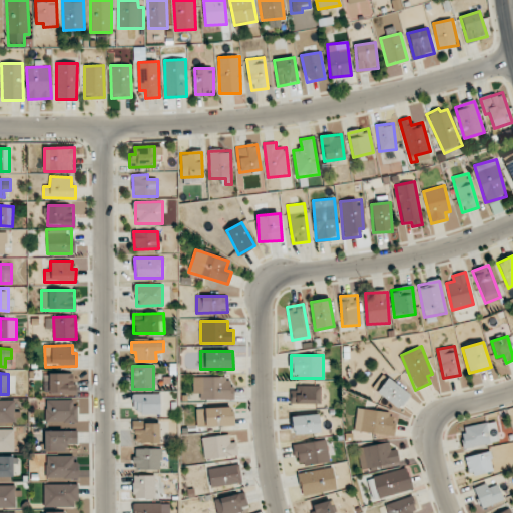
[(75,395),(75,374),(44,373),(43,394),(75,395)]
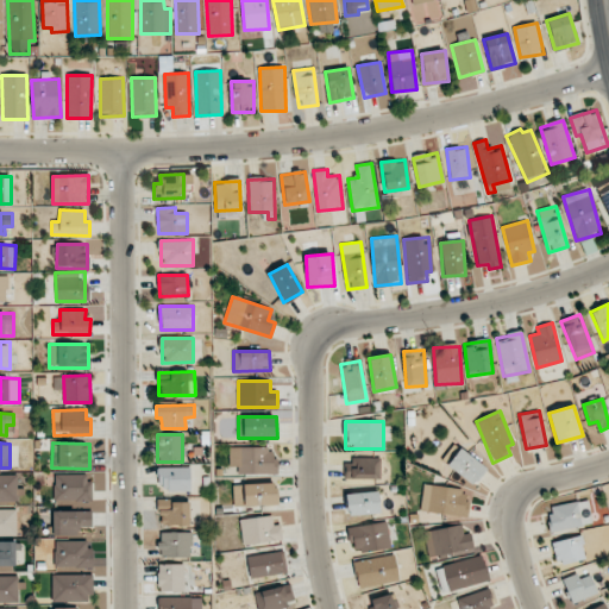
[(232,475),(278,473),(278,459),(274,459),(274,447),(232,449),(232,475)]
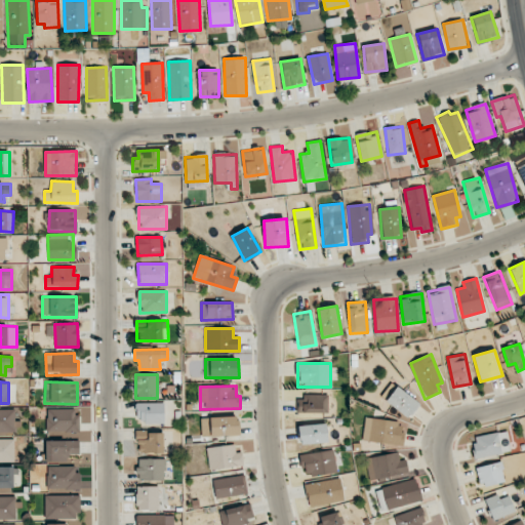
[(419,403),(396,387),(386,402),(409,417),(419,403)]
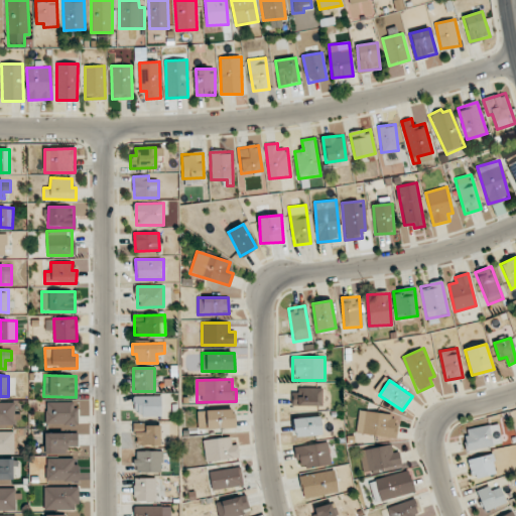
[(293,388),(292,405),(321,406),(323,389),(293,388)]
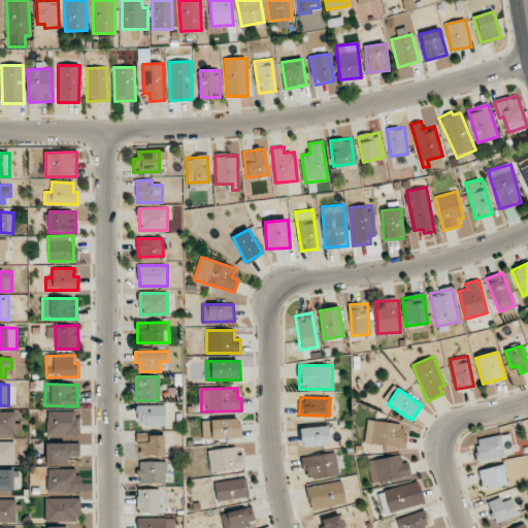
[(165,425),(165,405),(137,405),(137,425),(165,425)]
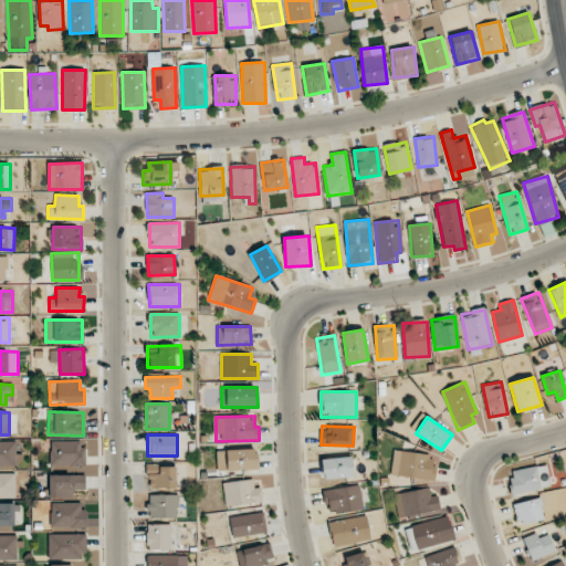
[(50,441),(51,467),(84,467),(84,440),(50,441)]
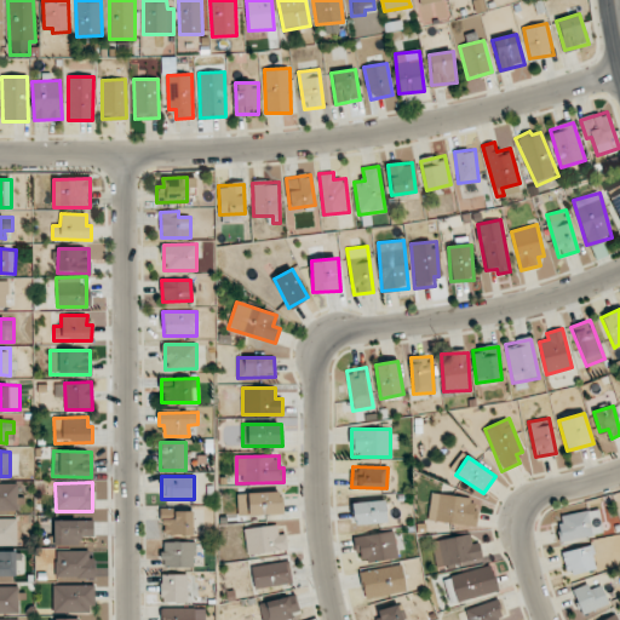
[(0,483),(0,510),(22,511),(22,494),(18,494),(18,483),(0,483)]
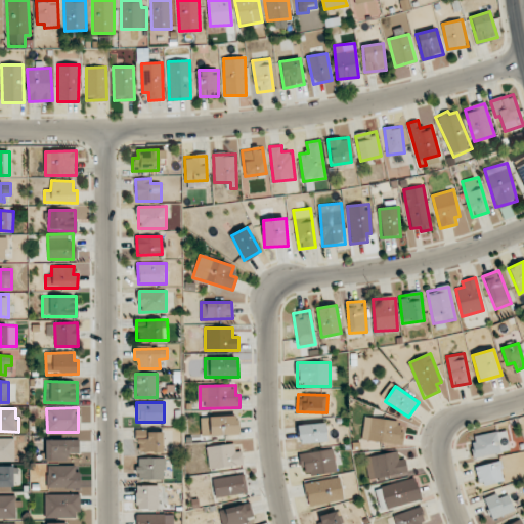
[(201,417),(202,436),(238,435),(237,416),(201,417)]
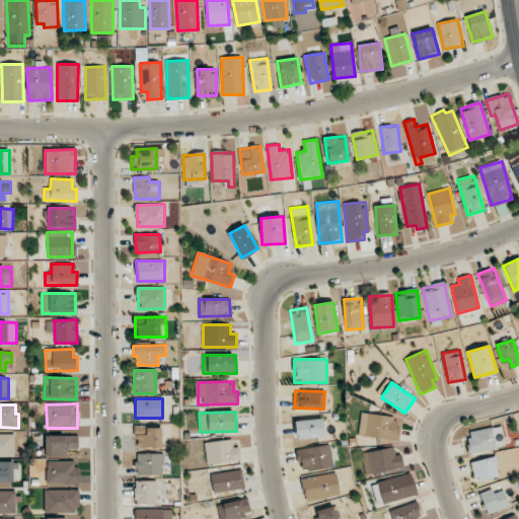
[(361,414),(358,436),(397,440),(399,418),(361,414)]
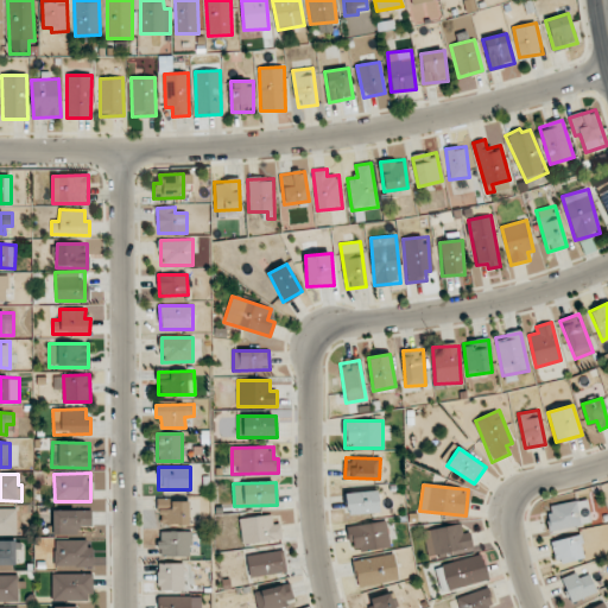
[(346,513),(379,513),(379,492),(344,492),(346,513)]
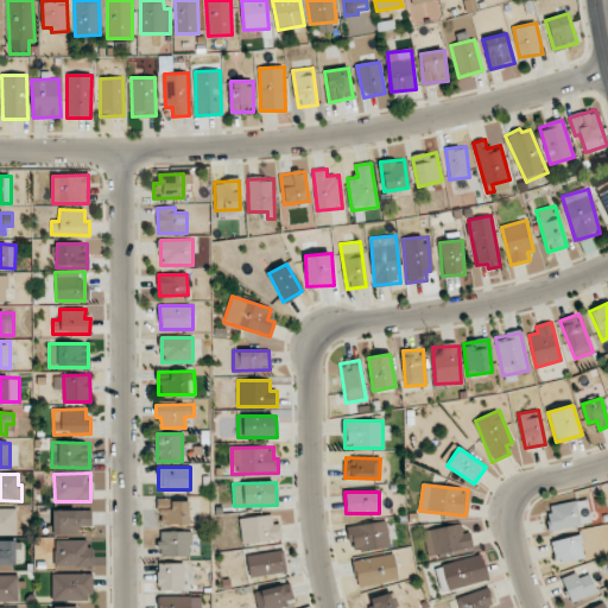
[(551,531),(591,523),(587,499),(546,507),(551,531)]
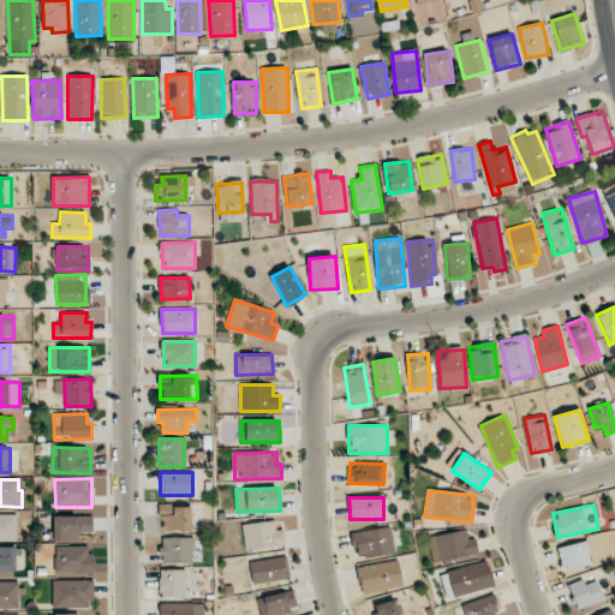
[(191,507),(161,506),(161,531),(191,531),(191,507)]
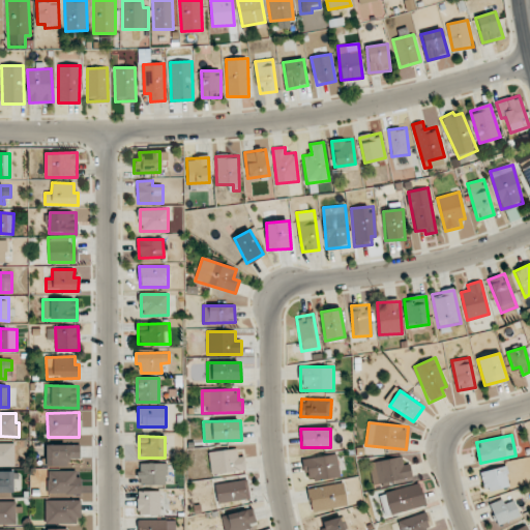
[(0,466),(15,466),(15,444),(0,443),(0,466)]
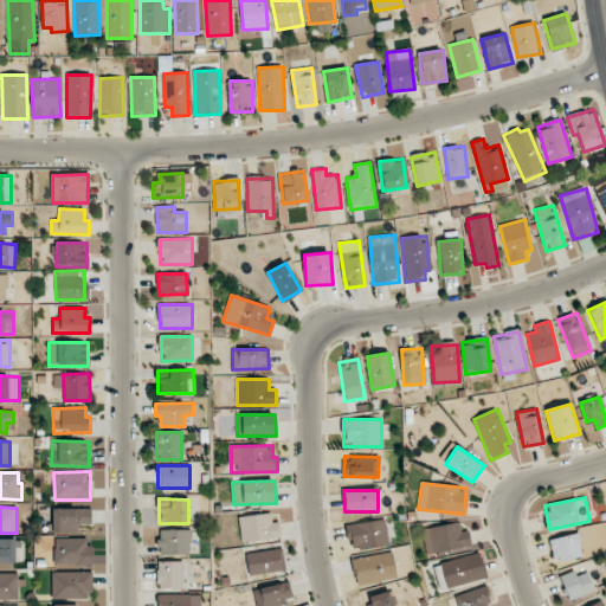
[(91,508),(52,509),(53,527),(49,527),(49,533),(79,533),(79,524),(91,524),(91,508)]
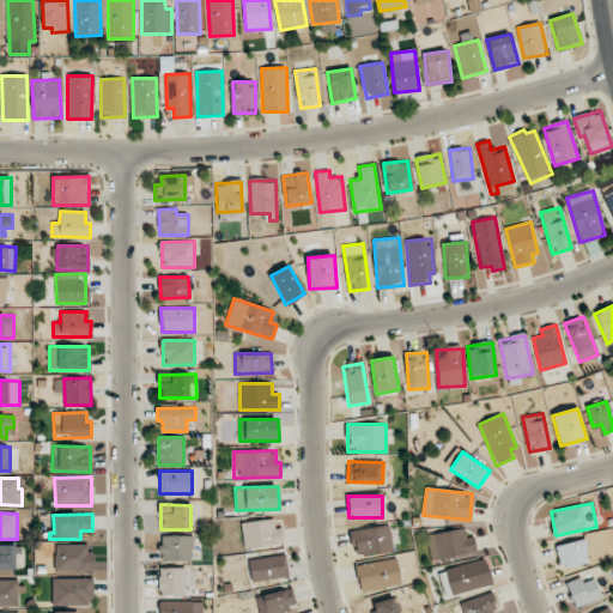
[(283,528),(275,529),(274,519),(241,523),(244,550),(285,544),(283,528)]
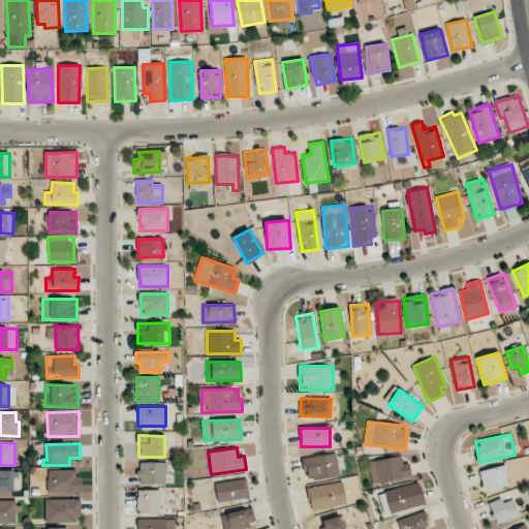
[(340,476),(336,452),(302,457),(306,481),(340,476)]
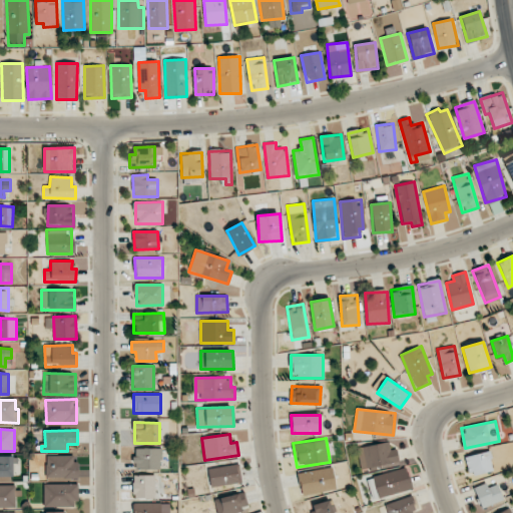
[(396,449),(390,451),(388,442),(357,448),(362,470),(399,462),(396,449)]
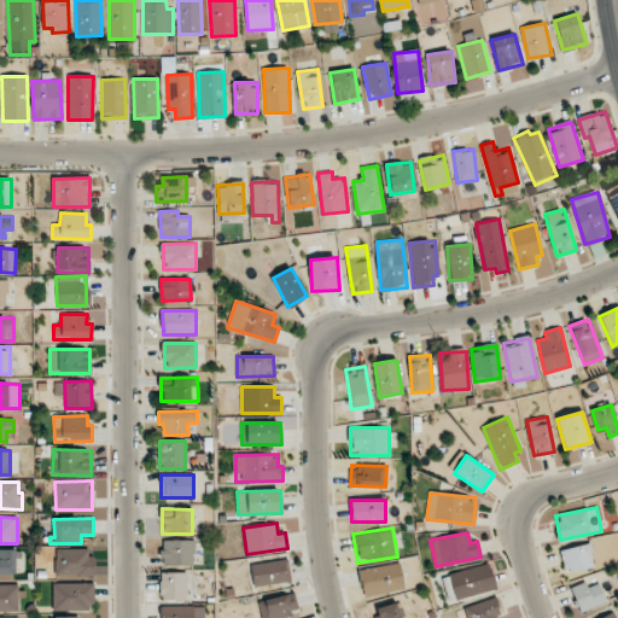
[(193,540),(162,541),(162,565),(194,565),(193,540)]
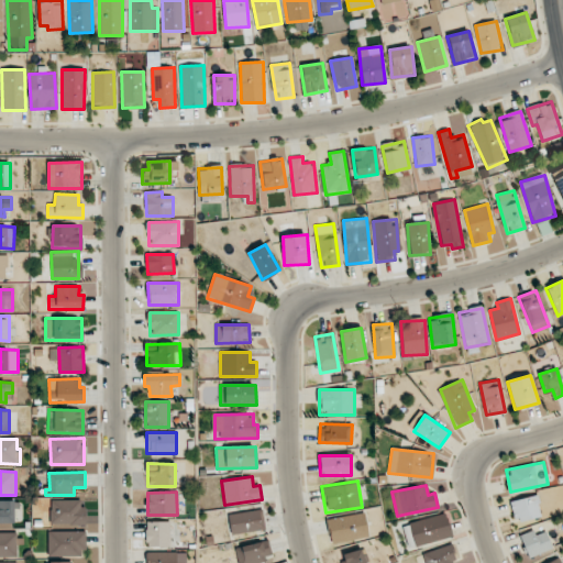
[(516,523),(541,517),(536,495),(510,501),(516,523)]
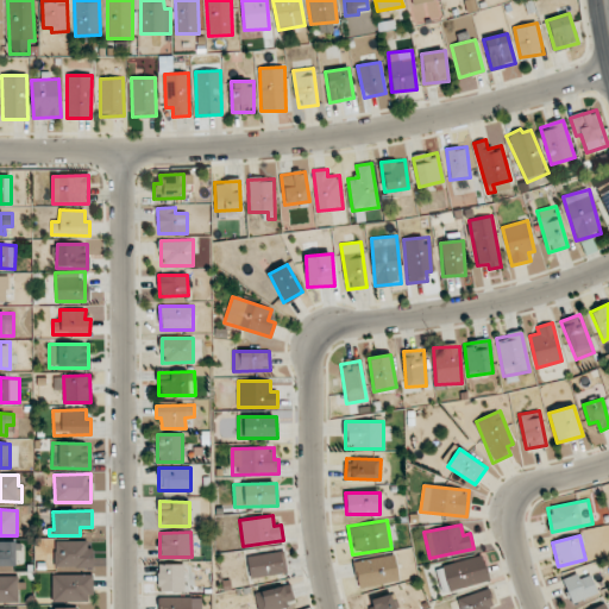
[(0,565),(18,566),(18,541),(0,540),(0,565)]
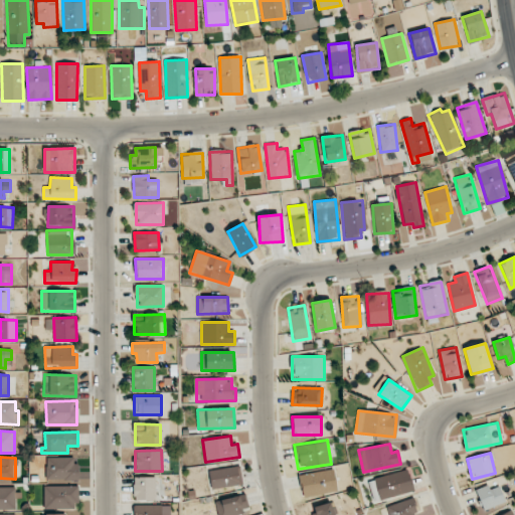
[(46,480),(76,480),(76,457),(46,458),(46,480)]
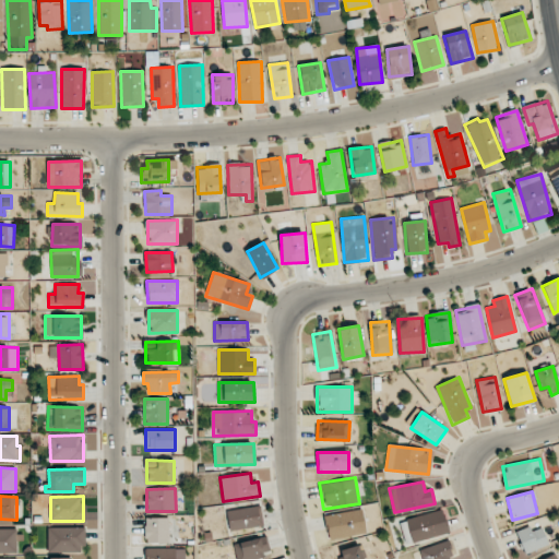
[(227,509),(229,528),(262,526),(261,507),(227,509)]
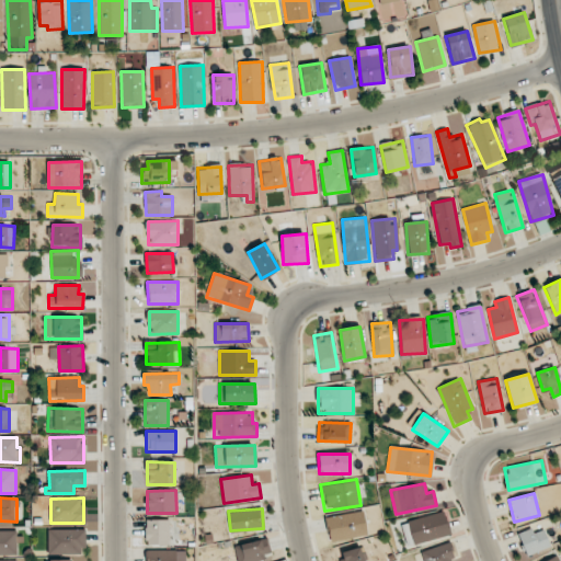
[(325,518),(331,542),(368,535),(363,511),(325,518)]
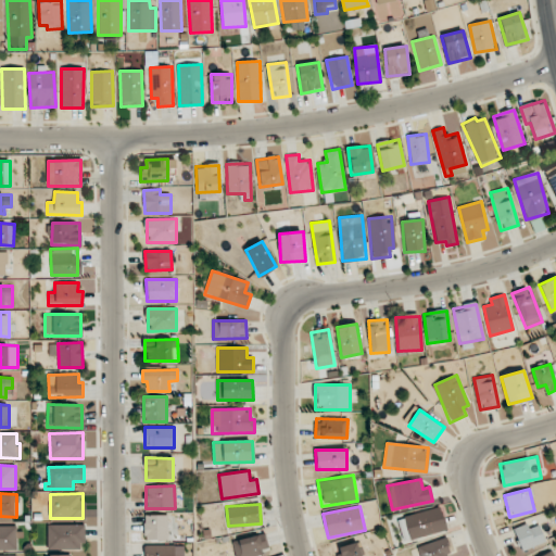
[(447,530),(440,506),(397,519),(404,542),(447,530)]
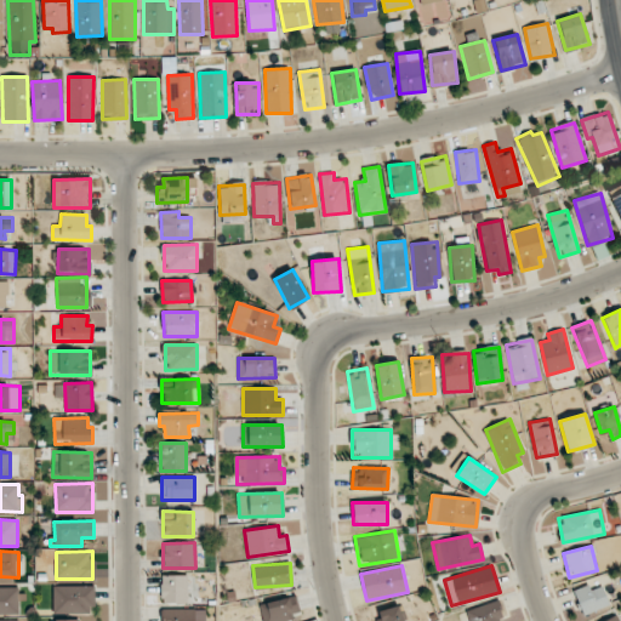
[(161,603),(188,603),(187,575),(161,576),(161,603)]
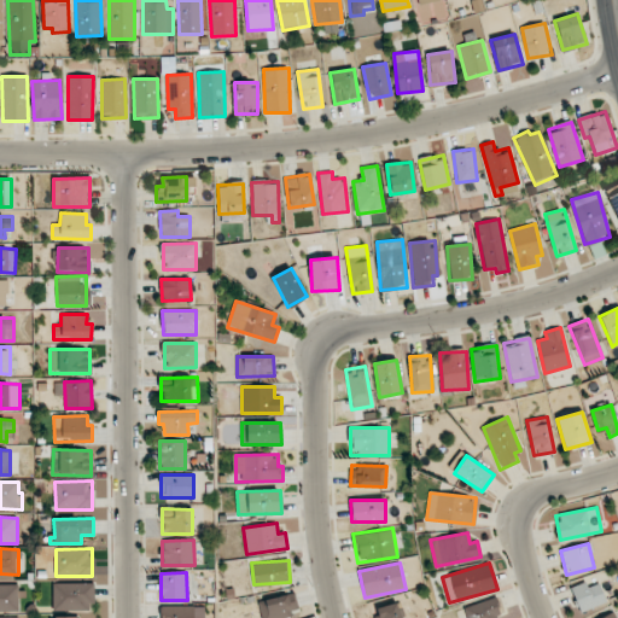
[(607,601),(599,583),(588,588),(586,582),(570,589),(581,613),(607,601)]
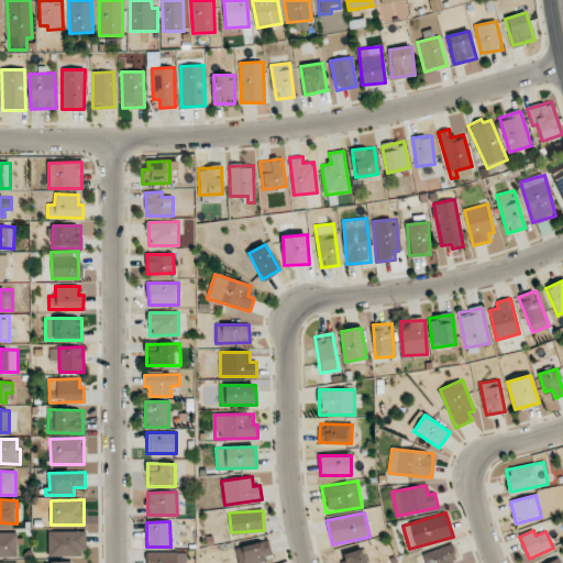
[(85,556),(85,531),(47,531),(47,556),(85,556)]
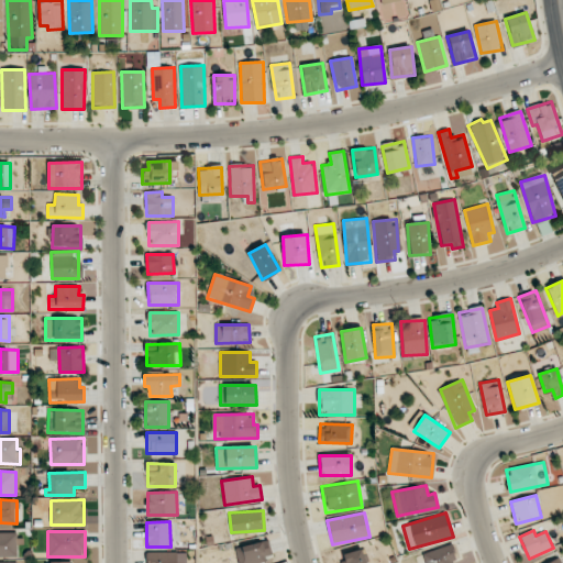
[(17,532),(0,532),(0,556),(18,556),(17,532)]
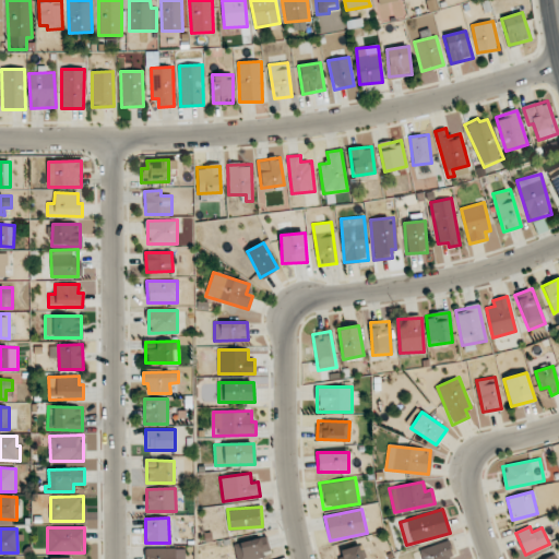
[(252,558),(271,554),(265,536),(234,544),(237,558),(252,558)]
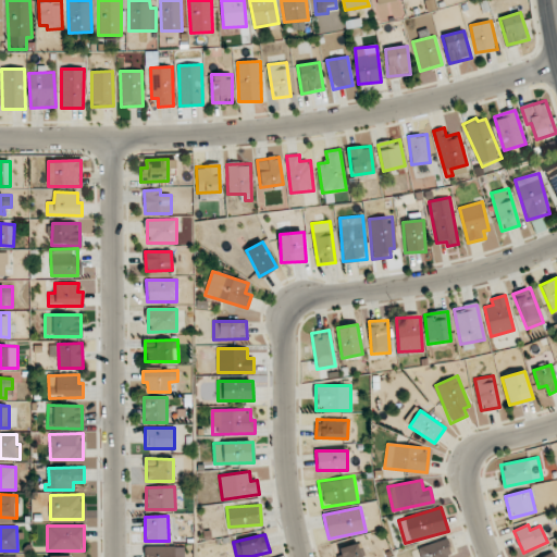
[(421,556),(449,556),(446,540),(419,546),(421,556)]
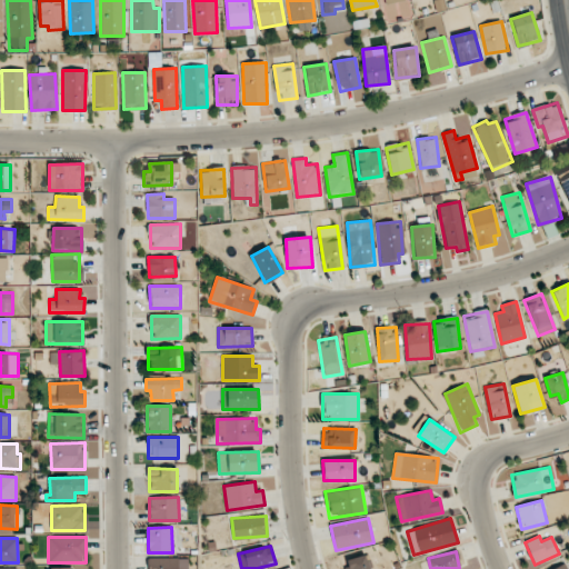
[(369,568),(367,555),(347,559),(349,568),(347,568),(369,568)]
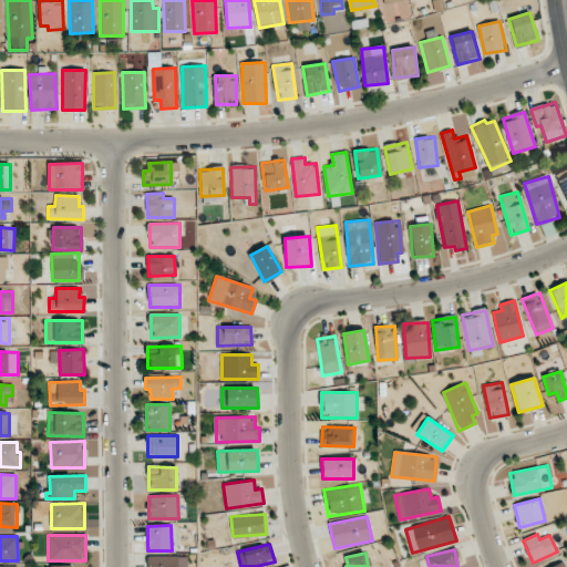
[(177,566),(178,556),(147,556),(147,566),(177,566)]
